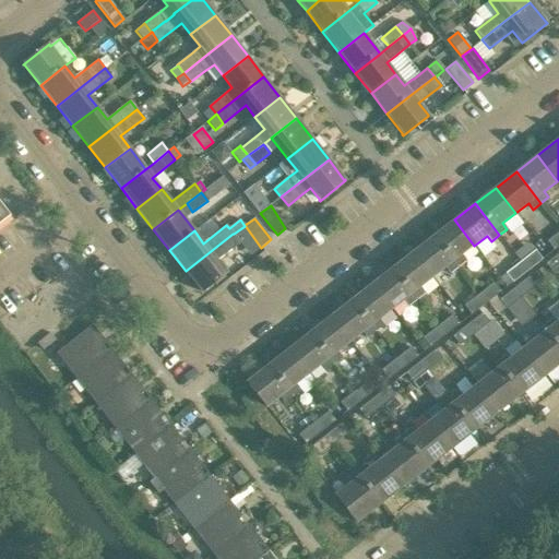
[(474,246),(454,219),(433,236),(458,268),(465,261),(461,256),(474,246)]
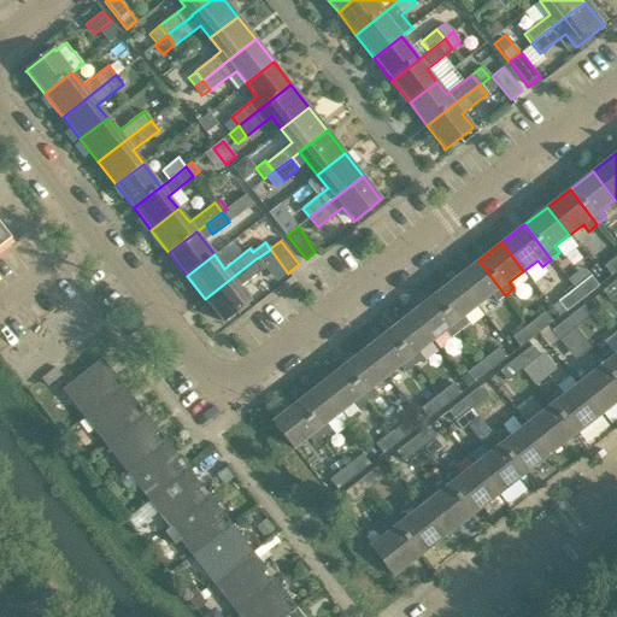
[(611,276),(616,270),(616,256),(604,266),(611,276)]
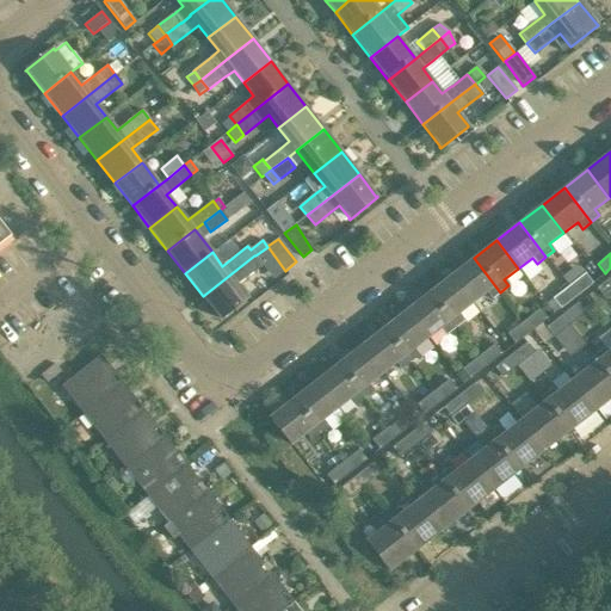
[(254,255),(203,296),(220,319),(220,320),(248,297),(247,297),(236,284),(263,265),(255,255),(254,255)]
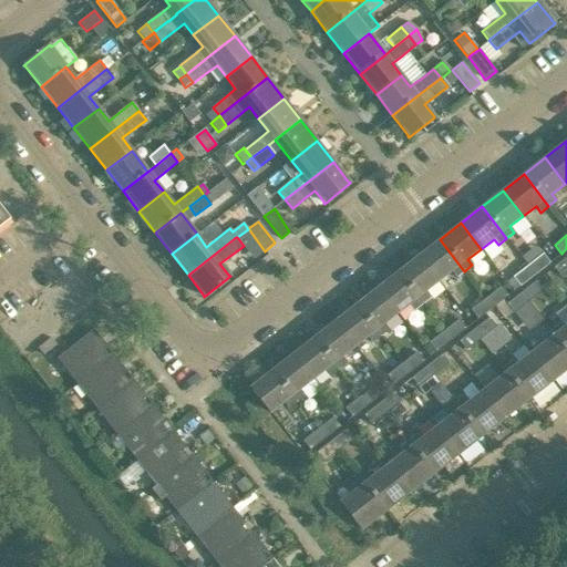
[(464,271),(440,239),(419,256),(439,281),(452,271),(456,278),(464,271)]
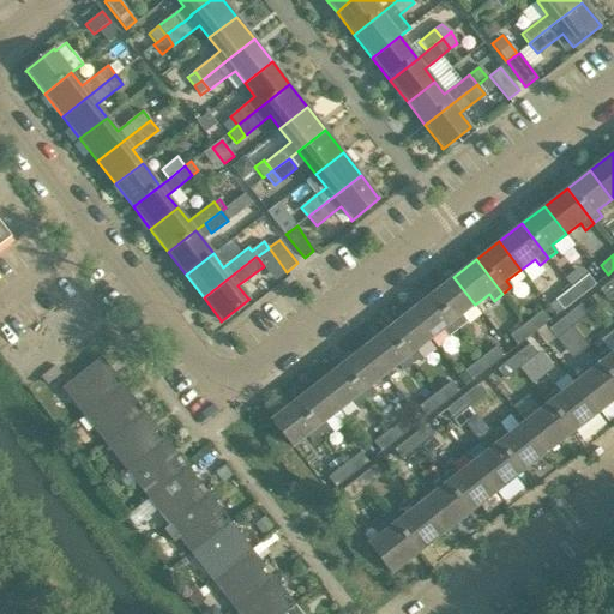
[(578,298),(595,286),(588,275),(571,288),(578,298)]
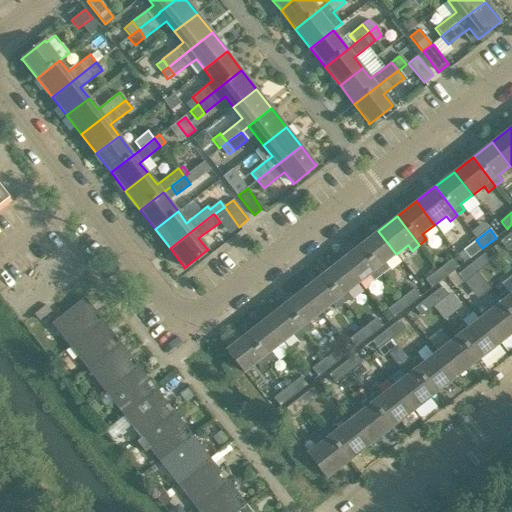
[(396,254),(378,231),(359,246),(381,274),(388,269),(384,264),(396,254)]
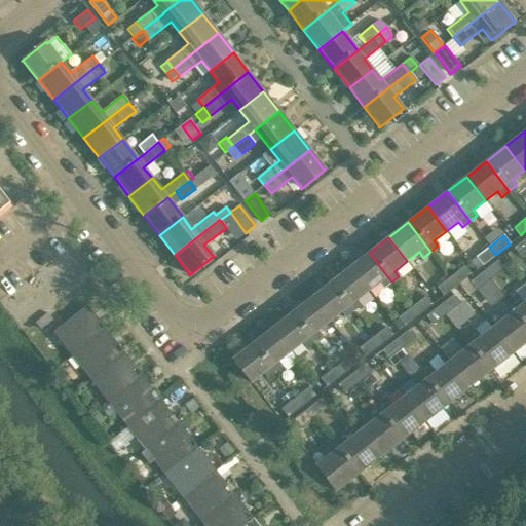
[(525,237),(513,249),(520,257),(525,251),(525,237)]
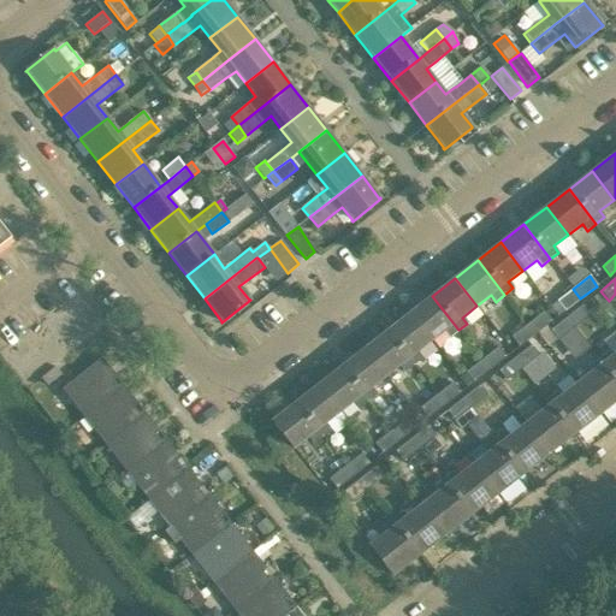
[(564,311),(580,298),(573,289),(557,302),(564,311)]
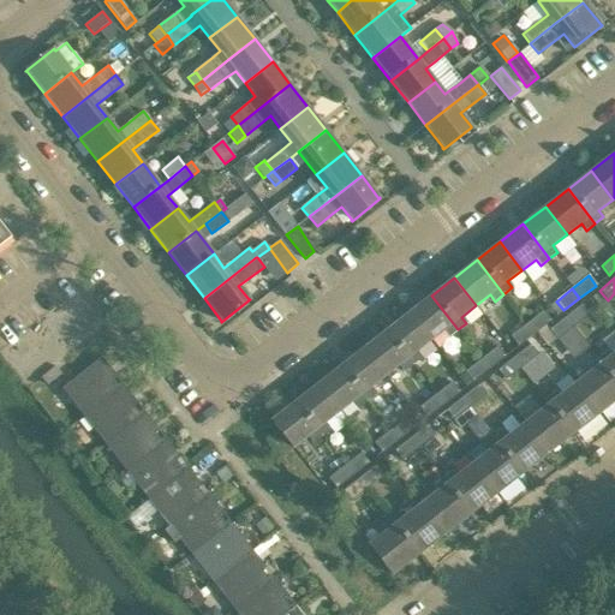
[(458,329),(431,296),(408,312),(430,341),(445,330),(449,336),(458,329)]
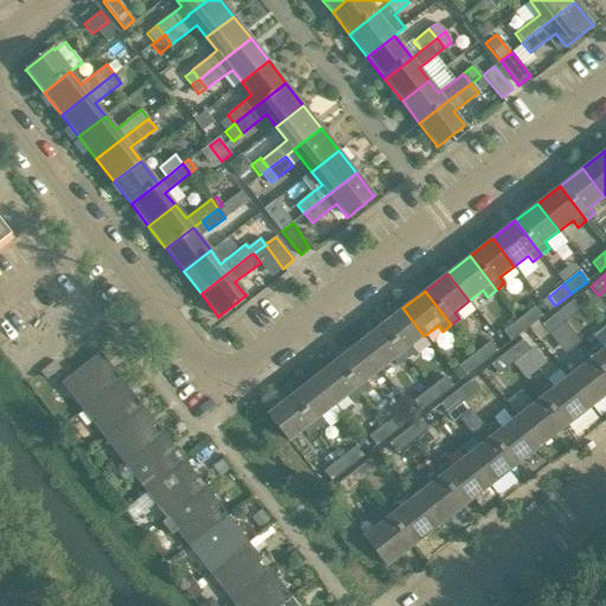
[(556,313),(565,322),(581,310),(573,301),(556,313)]
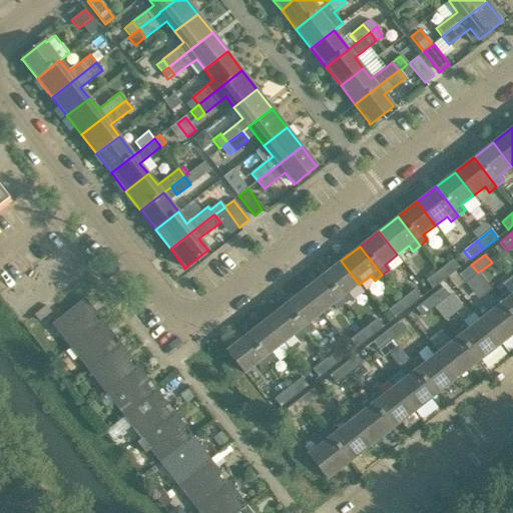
[(445,279),(459,268),(452,260),(439,271),(445,279)]
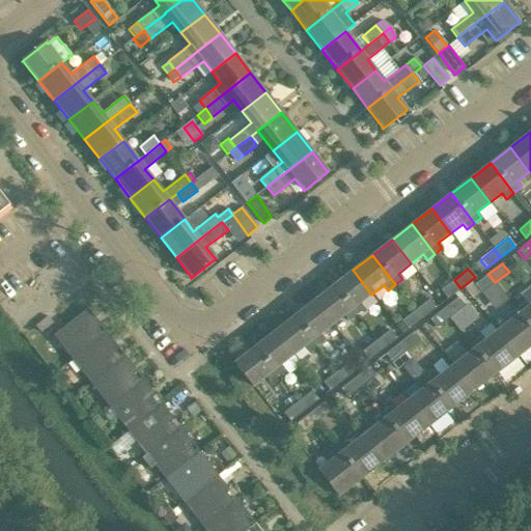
[(371,295),(353,270),(333,285),(356,315),(363,309),(359,304),(371,295)]
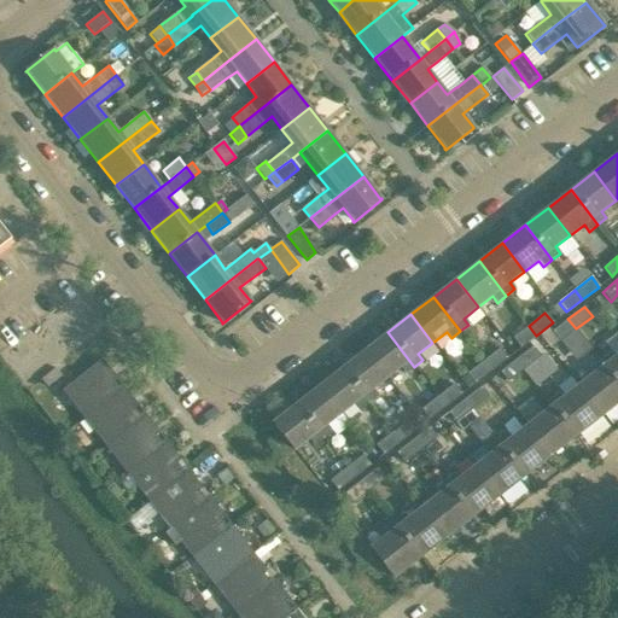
[(567,319),(552,332),(559,342),(576,328),(567,319)]
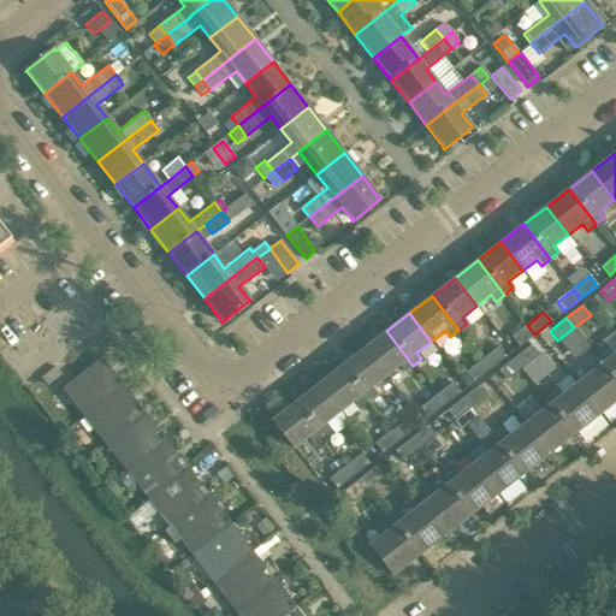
[(519,347),(534,335),(527,325),(511,337),(519,347)]
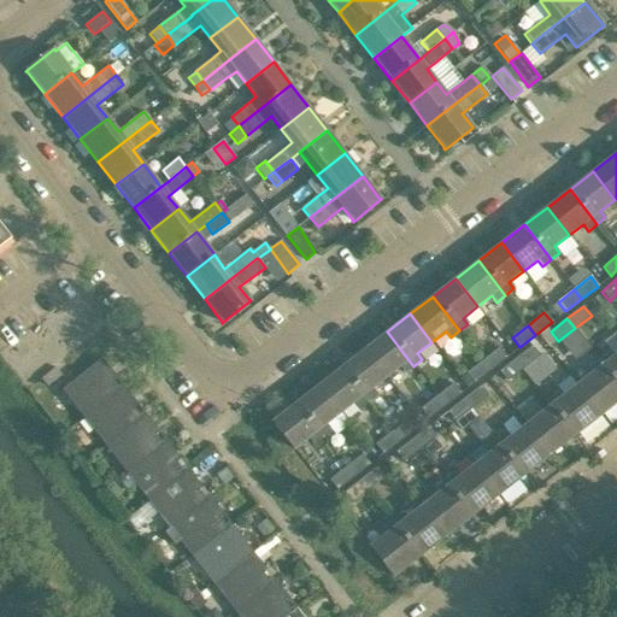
[(413,366),(387,331),(364,350),(386,378),(400,366),(405,374),(413,366)]
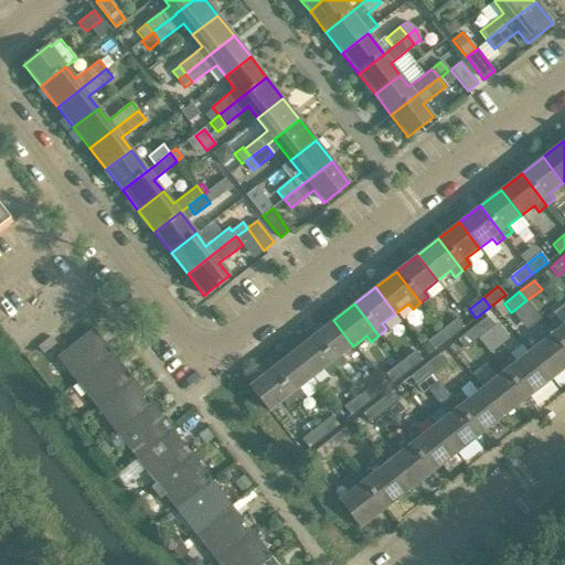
[(471,329),(479,338),(493,326),(487,317),(471,329)]
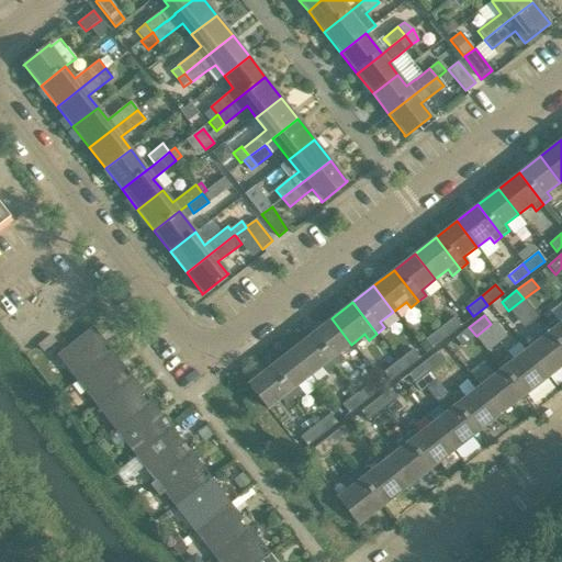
[(446,337),(461,326),(453,317),(439,328),(446,337)]
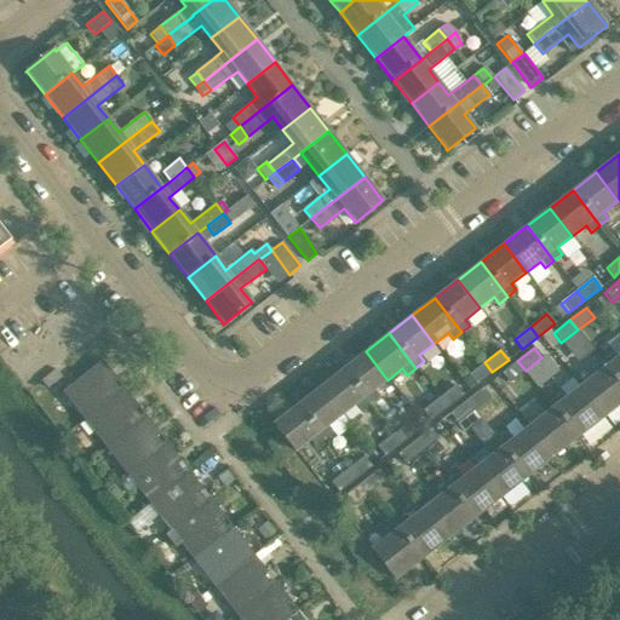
[(388,380),(366,351),(343,369),(369,405),(379,397),(374,391),(388,380)]
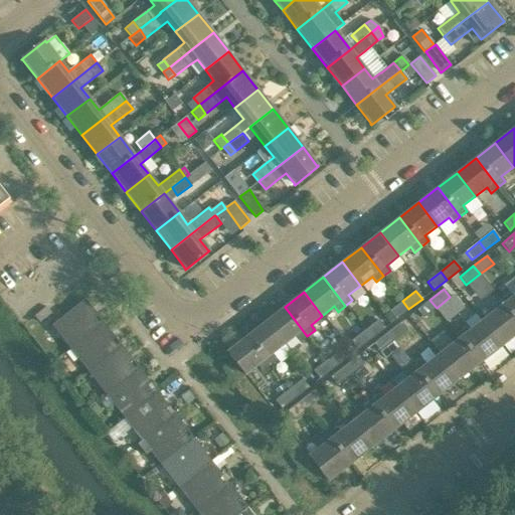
[(500,300),(514,318),(514,294),(511,297),(509,294),(500,300)]
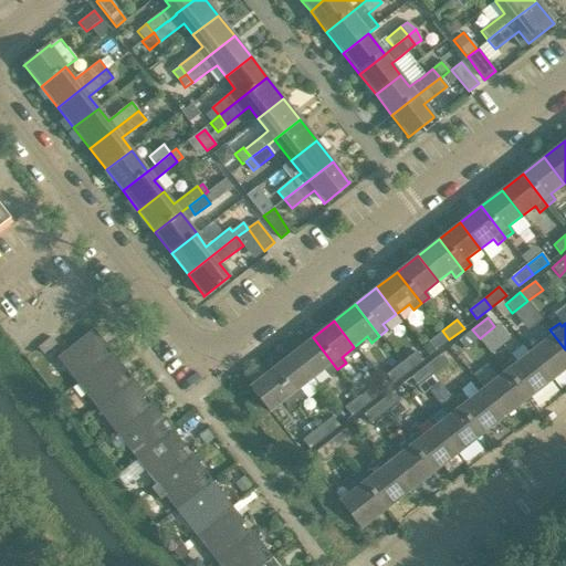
[(76,384),(114,355),(94,328),(56,358),(76,384)]
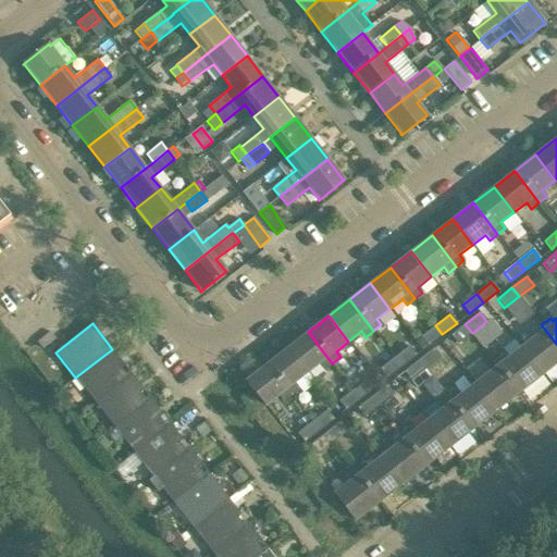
[(465,324),(450,335),(458,344),(472,333),(465,324)]
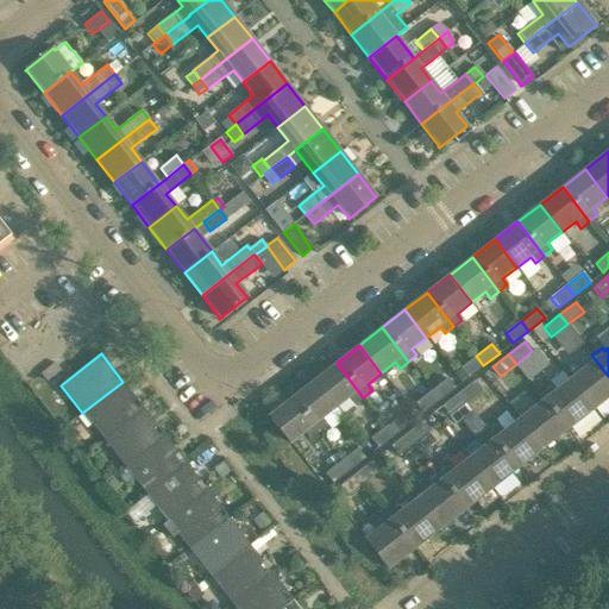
[(594,409),(608,397),(608,376),(591,355),(582,363),(585,366),(570,378),(594,409)]
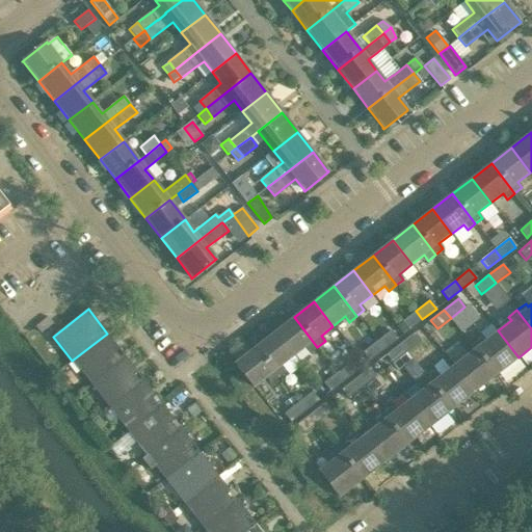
[(408,330),(422,319),(416,311),(402,322),(408,330)]
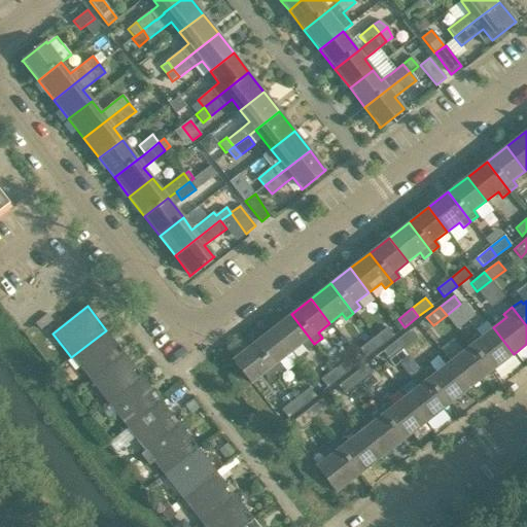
[(314,344),(291,314),(272,329),(290,353),(303,344),(307,349),(314,344)]
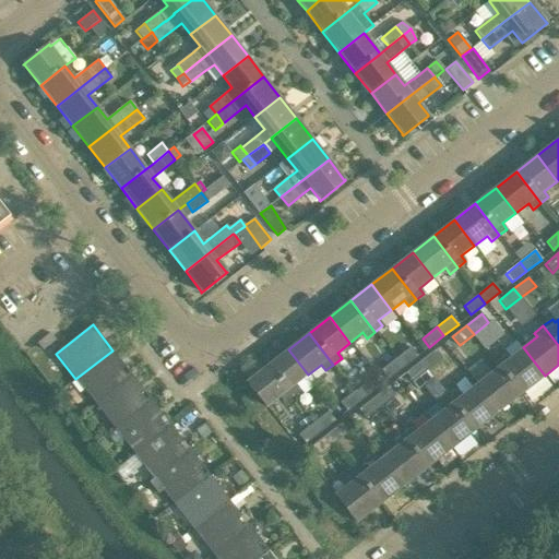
[(411,347),(395,359),(403,368),(417,356),(411,347)]
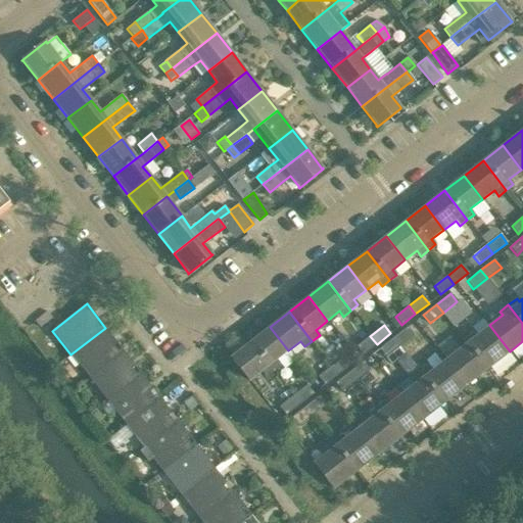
[(464,339),(487,369),(510,351),(489,325),(476,336),(473,332),(464,339)]
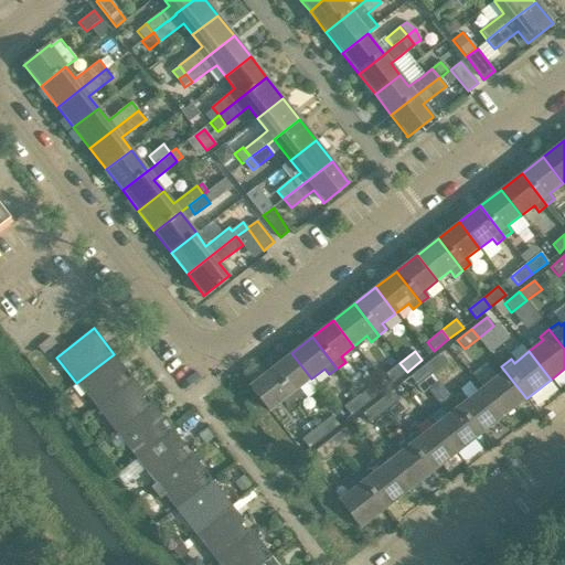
[(311,379),(291,353),(270,369),(295,401),(304,394),(299,388),(311,379)]
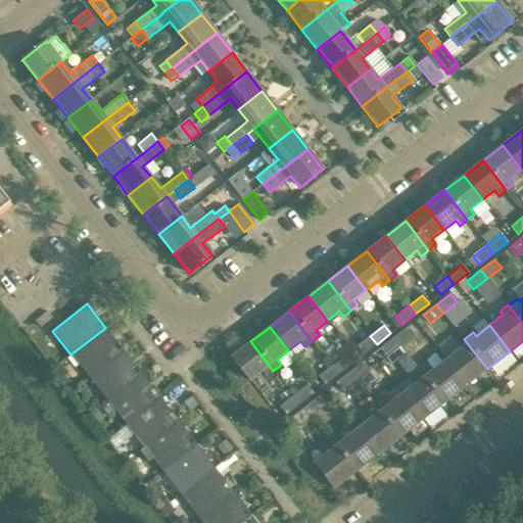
[(105,328),(70,354),(89,378),(124,350),(105,328)]
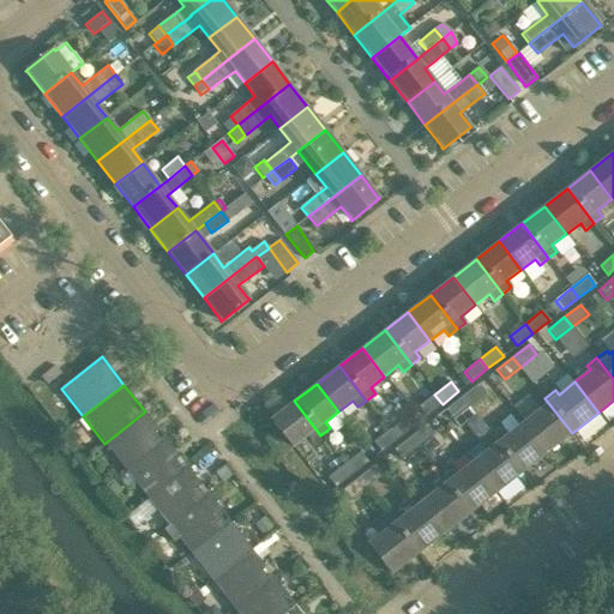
[(462,397),(469,407),(485,395),(477,385),(462,397)]
